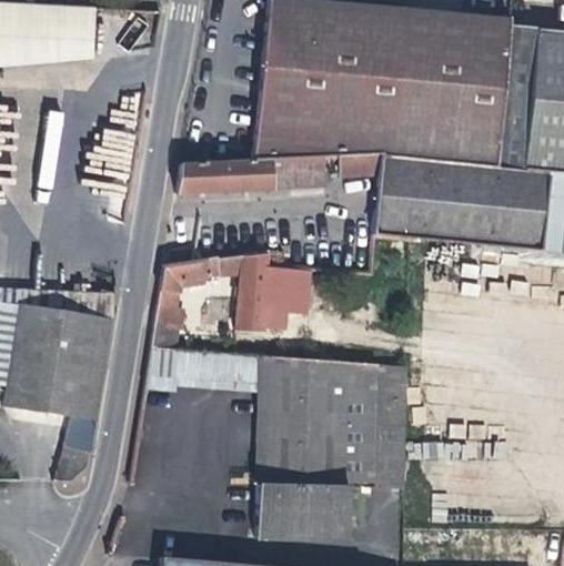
[(97,4),(0,0),(0,62),(92,54),(97,4)]
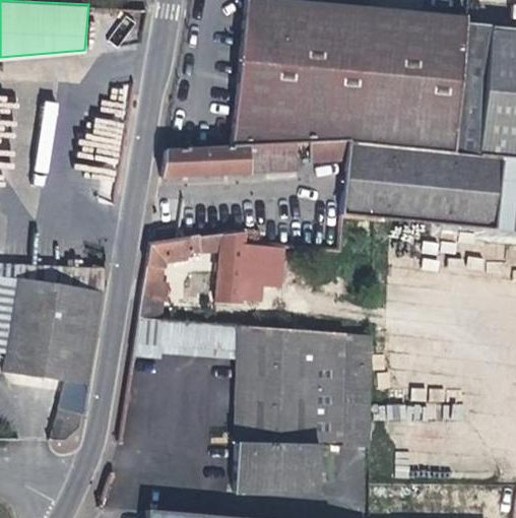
[(349,141),(456,151),(468,21),(468,17),(277,0),(248,0),(243,51),(235,144),(299,141),(311,140),(350,138),(349,141)]
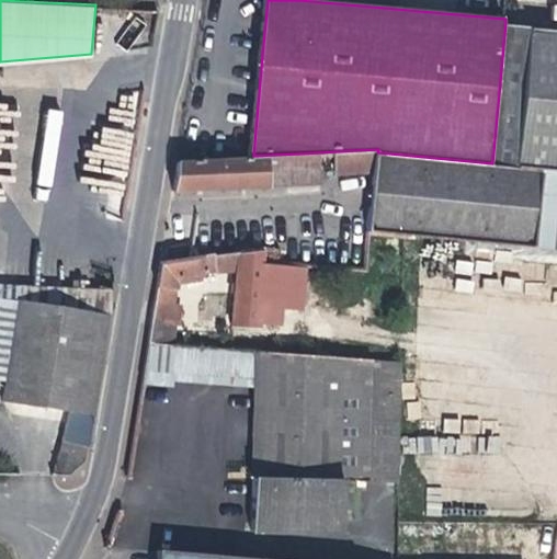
[(556,27),(506,23),(492,163),(518,166),(544,169),(556,170),(556,27)]
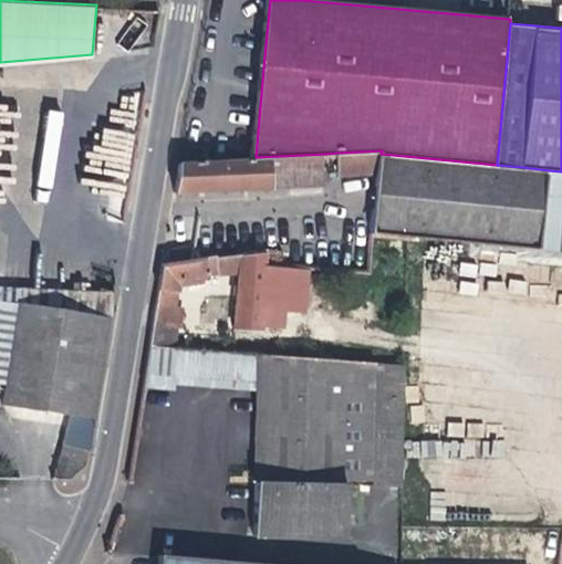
[(340,174),(380,173),(381,154),(382,150),(339,153),(340,174)]
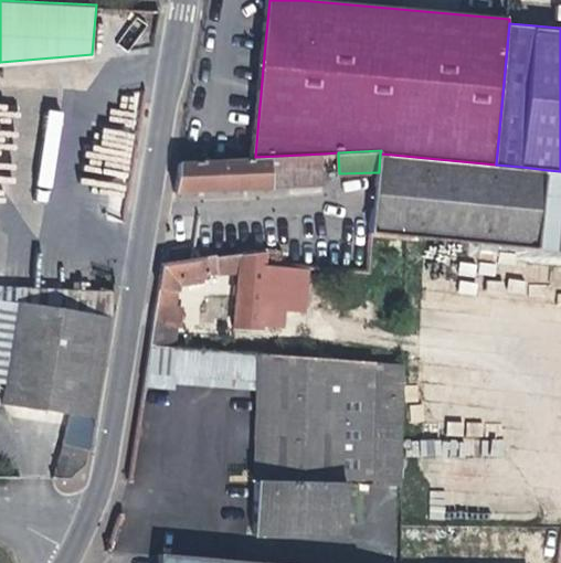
[(326,182),(325,153),(255,157),(183,160),(179,189),(236,187),(326,182)]
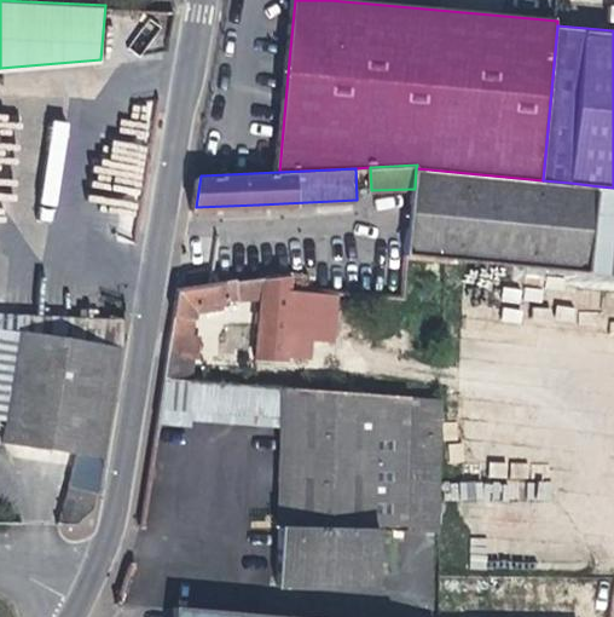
[(613,213),(597,211),(600,186),(571,183),(543,180),(416,168),(415,189),(407,253),(613,274),(613,213)]
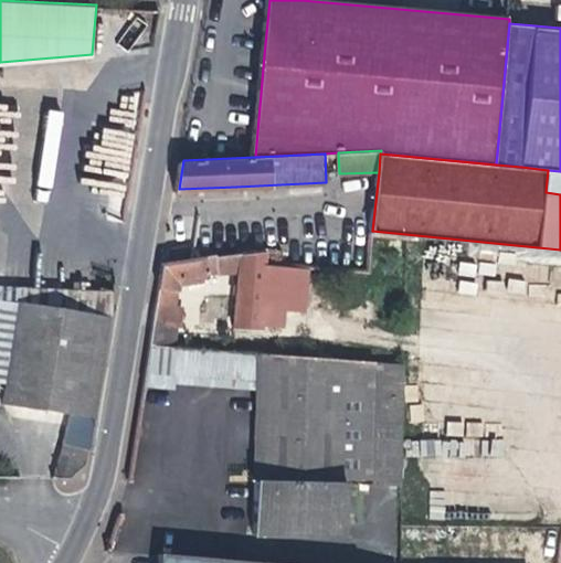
[(268,250),(267,251),(245,254),(209,258),(166,265),(156,327),(183,328),(186,305),(179,304),(182,283),(196,280),(207,278),(209,272),(242,268),(237,328),(261,328),(267,264),(268,250)]
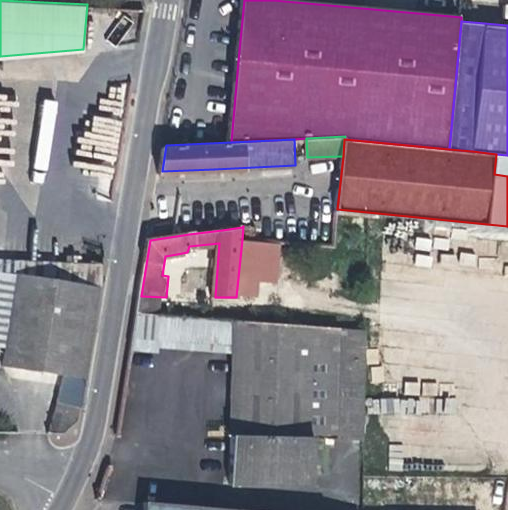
[(22,247),(20,261),(104,266),(107,251),(22,247)]
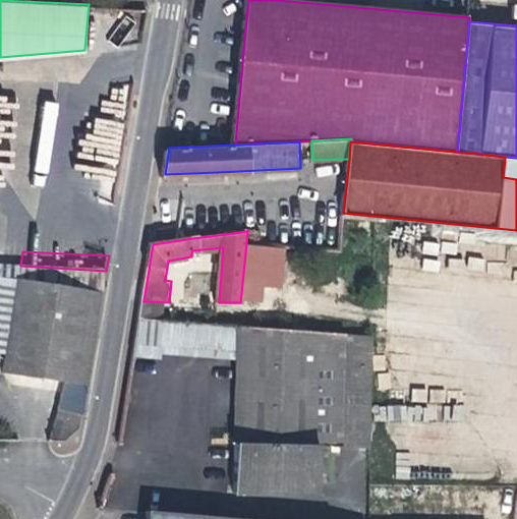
[(66,382),(58,411),(82,414),(88,386),(106,271),(20,266),(3,370),(47,379),(66,382)]
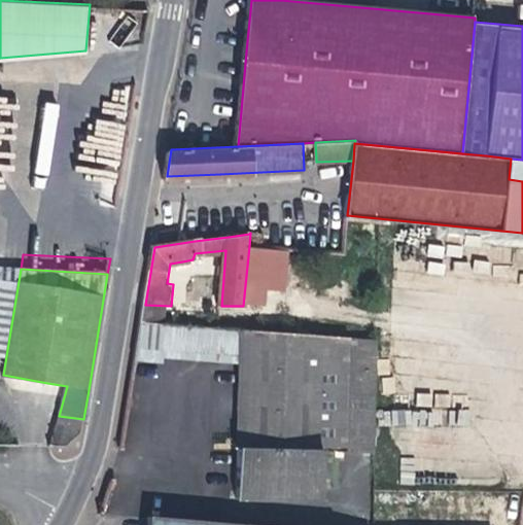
[(168,322),(171,306),(145,305),(142,320),(166,322),(168,322)]
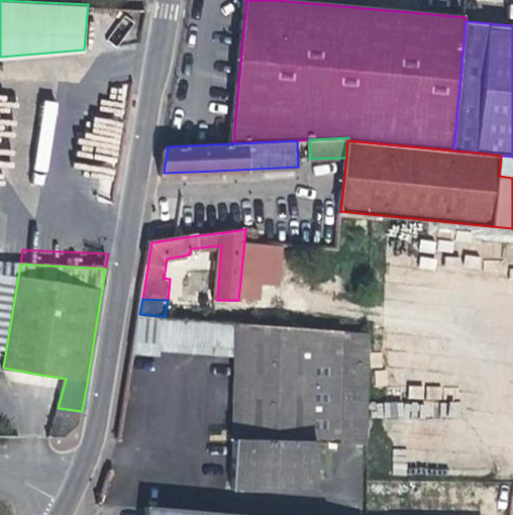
[(372,331),(165,316),(163,316),(139,314),(135,340),(132,353),(160,355),(161,348),(239,354),(237,387),(234,487),(317,490),(319,438),(369,440),(372,331)]
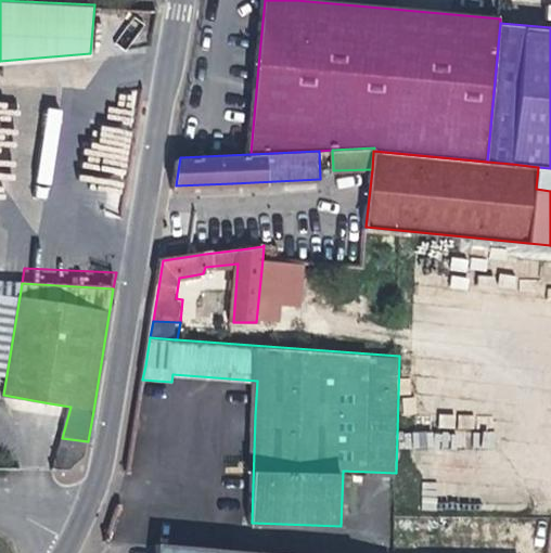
[(62,438),(53,470),(69,471),(86,457),(88,441),(62,438)]
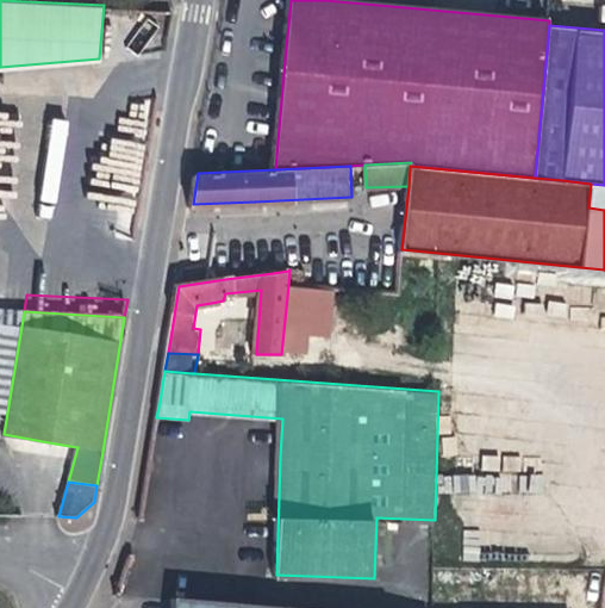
[(331,607),(174,594),(172,607),(331,607)]
